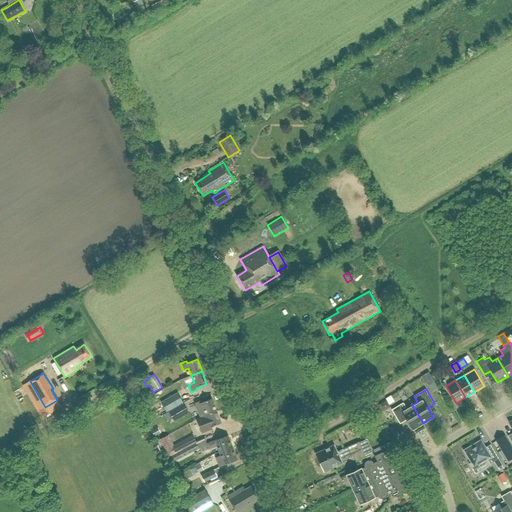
[(177,393),(161,402),(166,412),(183,402),(177,393)]
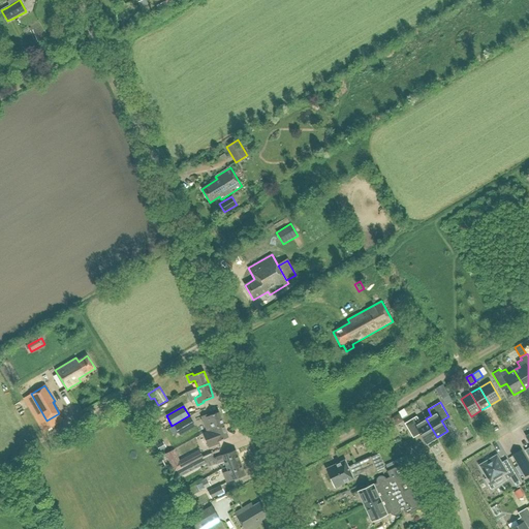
[(205,424),(207,431),(213,429),(223,425),(219,412),(209,416),(208,414),(201,416),(205,424)]
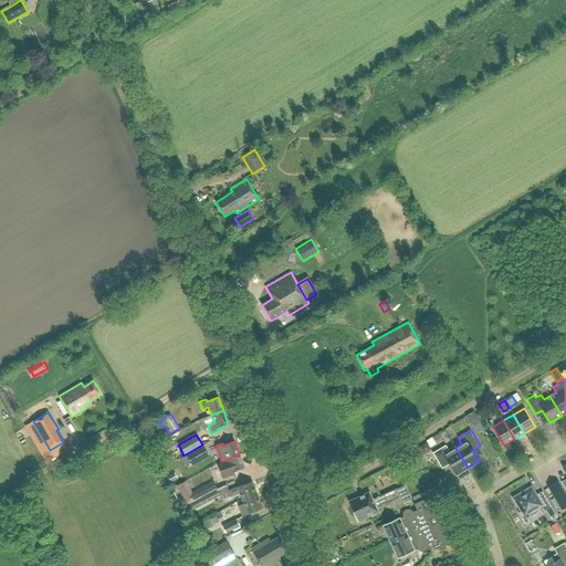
[(428,442),(419,447),(425,454),(432,450),(428,442)]
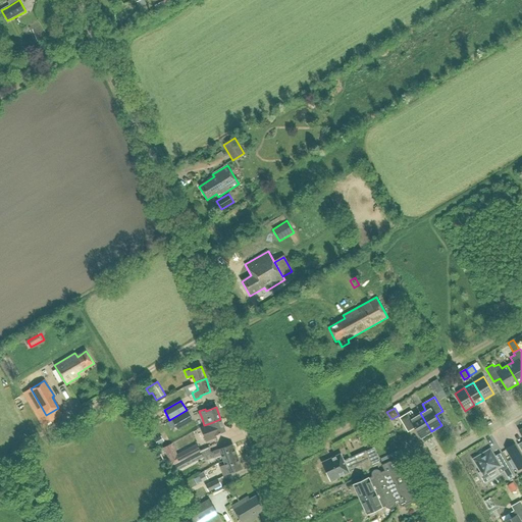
[(407,429),(413,426),(420,437),(431,431),(420,413),(414,416),(411,411),(399,418),(408,432),(407,429)]
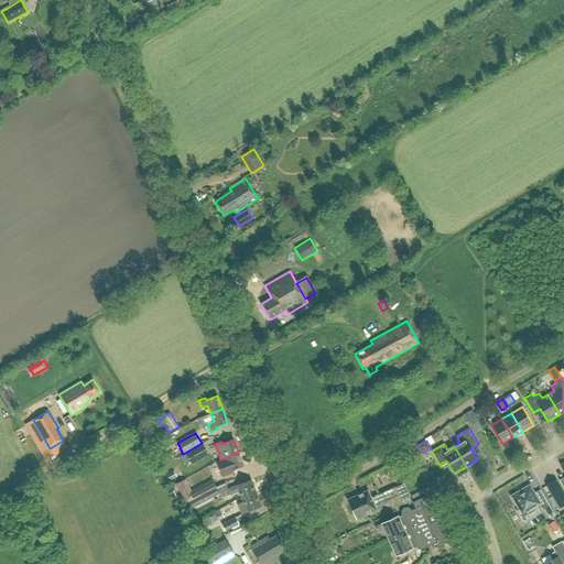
[(202,445),(186,454),(193,464),(208,455),(202,445)]
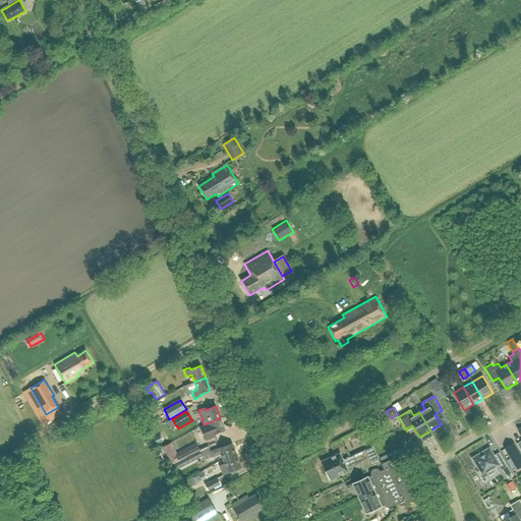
[(206,440),(210,439),(216,437),(215,435),(225,430),(220,418),(210,422),(204,424),(200,426),(206,440)]
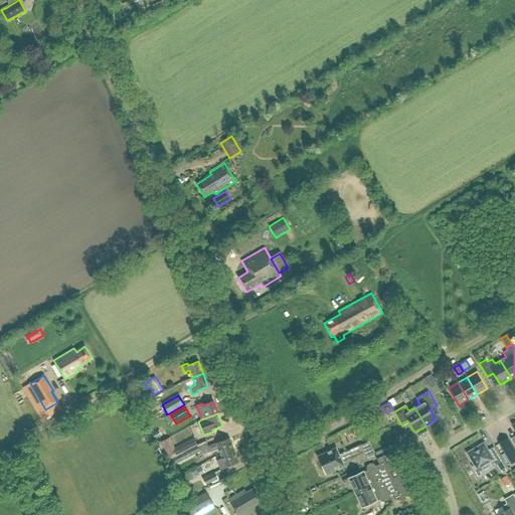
[(246,436),(253,434),(248,420),(242,423),(246,436)]
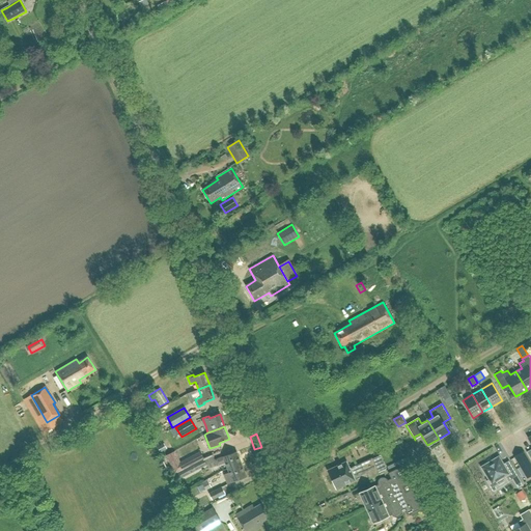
[(160,453),(167,449),(164,443),(157,447),(160,453)]
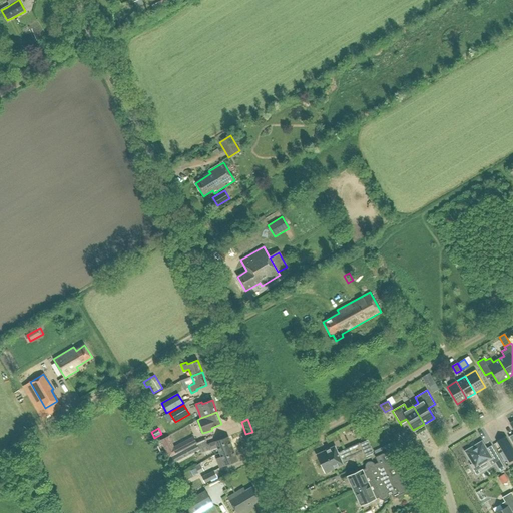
[(488,444),(495,441),(490,432),(483,436),(488,444)]
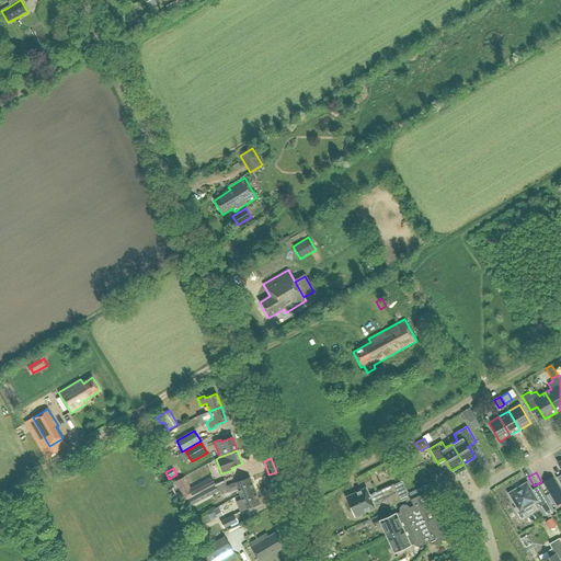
[(184,477),(175,482),(185,501),(215,484),(210,477),(191,488),(184,477)]
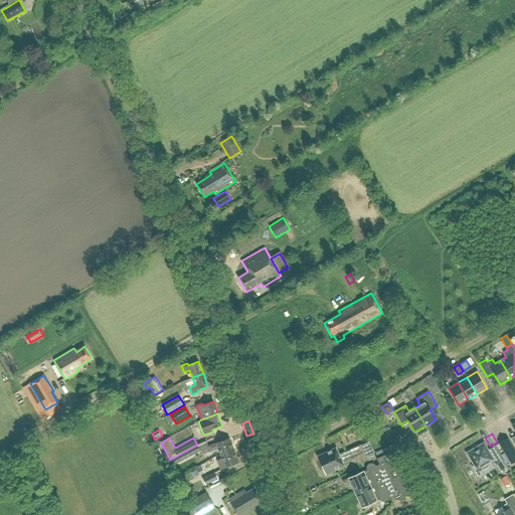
[(220,456),(234,451),(229,438),(208,446),(210,452),(218,449),(220,456)]
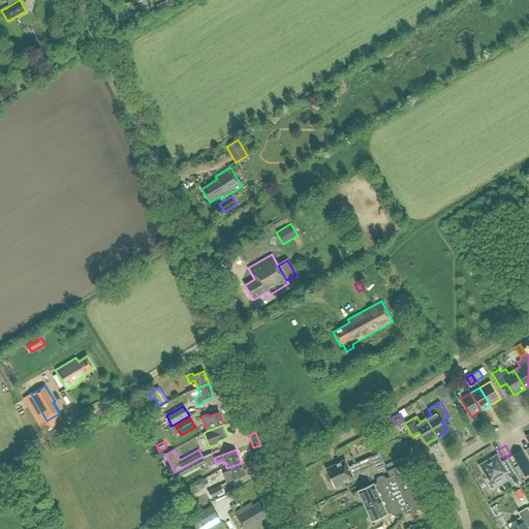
[(528,462),(521,449),(511,455),(525,477),(528,474),(528,462)]
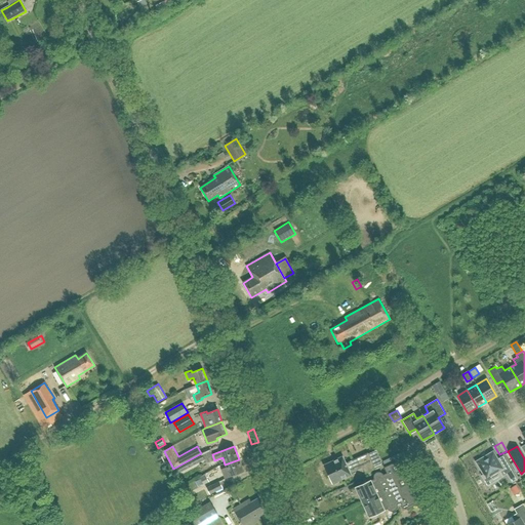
[(502,477),(512,471),(503,457),(498,460),(493,451),(475,461),(486,479),(499,472),(502,477)]
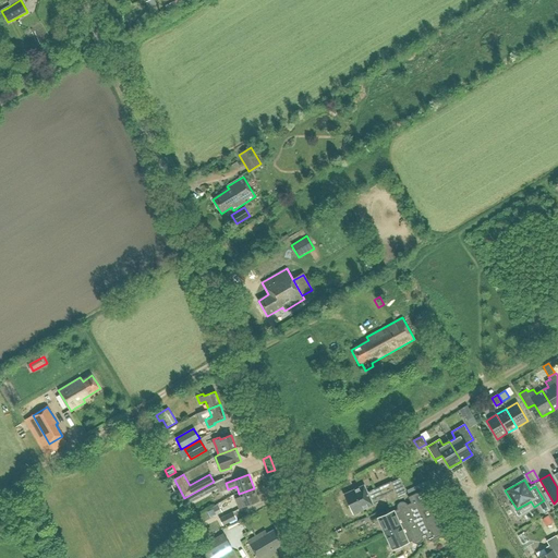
[(214,482),(193,494),(184,498),(187,504),(217,488),(214,482)]
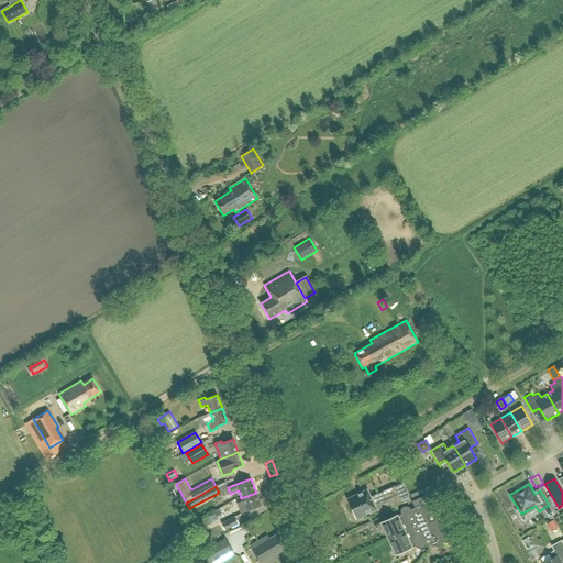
[(390,506),(401,501),(394,486),(371,497),(367,489),(348,498),(354,512),(353,514),(355,519),(357,519),(363,517),(362,516),(376,509),(375,507),(388,500),(390,506)]
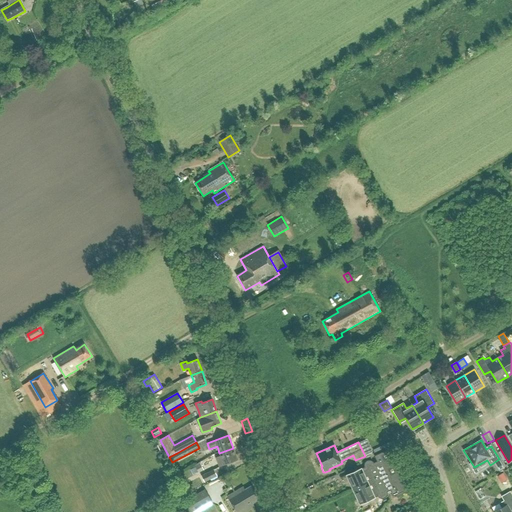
[(364,466),(364,467),(359,470),(347,476),(360,504),(372,498),(378,496),(378,497),(379,497),(379,498),(380,498),(381,498),(381,499),(382,499),(383,499),(384,498),(385,498),(386,497),(386,496),(387,496),(387,495),(387,494),(387,493),(386,492),(390,490),(393,496),(396,494),(397,497),(413,490),(393,447),(374,456),(377,461),(373,463),(373,462),(372,462),(372,461),(371,461),(370,461),(370,460),(369,460),(368,460),(367,461),(366,461),(365,462),(365,463),(364,463),(364,464),(364,465),(364,466)]
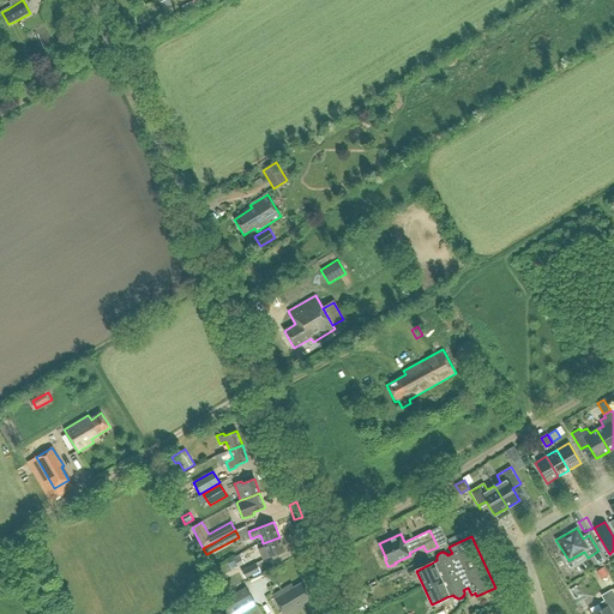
[(280,537),(263,543),(265,547),(259,549),(263,560),(284,552),(280,537)]
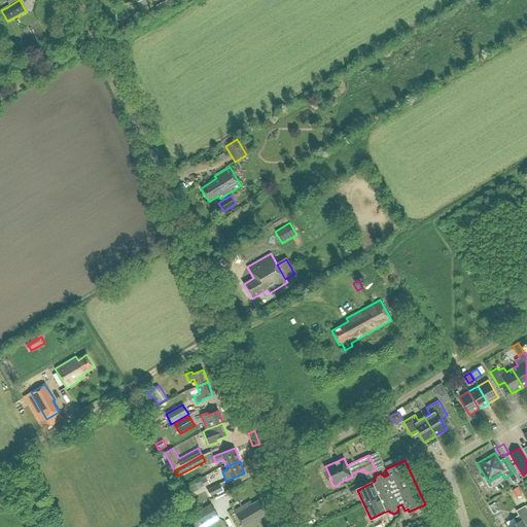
[(204,487),(210,484),(206,477),(201,480),(204,487)]
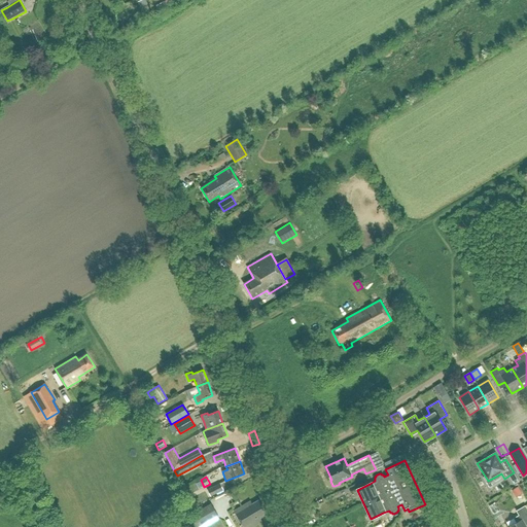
[(211,497),(223,490),(219,483),(207,490),(211,497)]
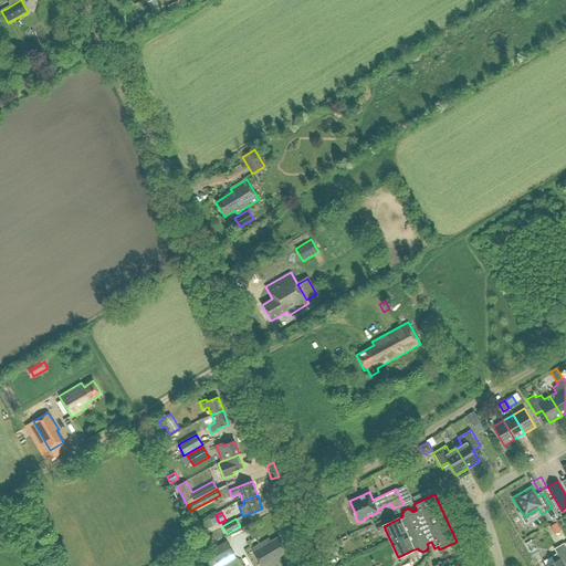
[(549,527),(554,534),(561,530),(556,523),(549,527)]
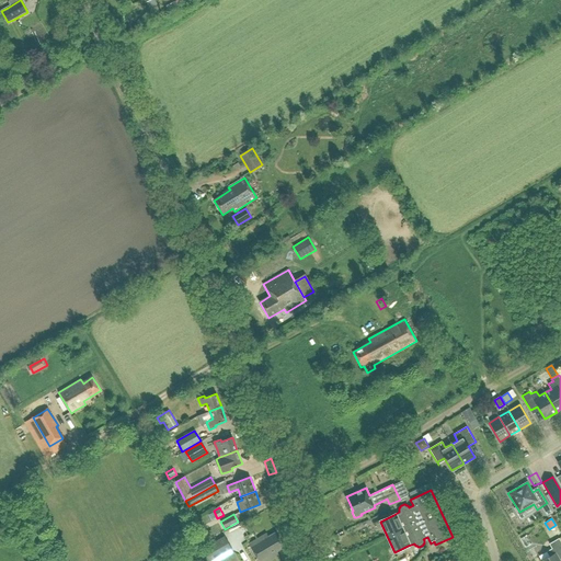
[(266,560),(274,557),(273,554),(285,547),(275,533),(268,537),(266,535),(250,545),(260,560),(266,560)]
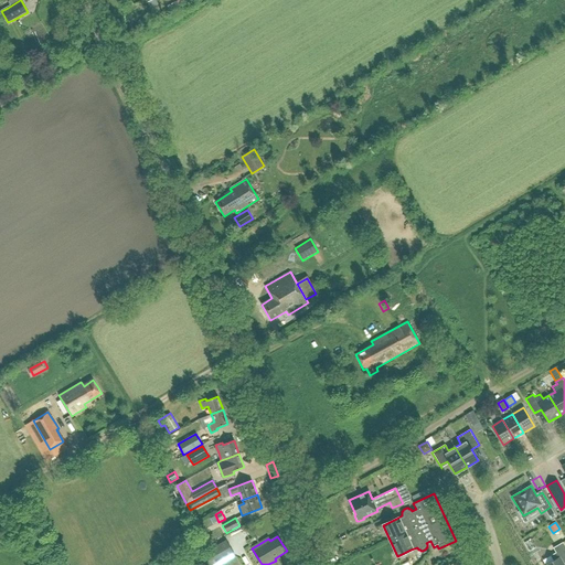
[(226,541),(204,554),(211,564),(212,564),(233,553),(226,541)]
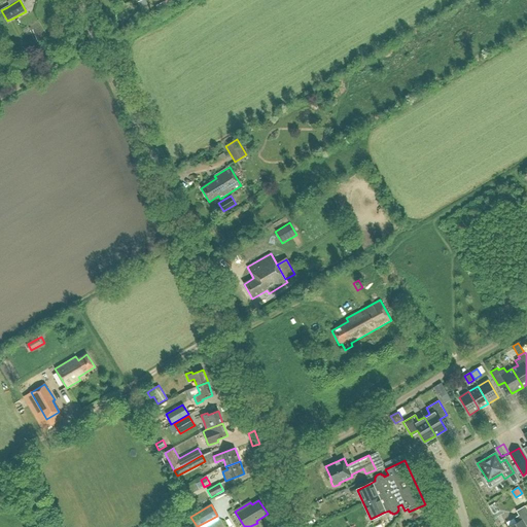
[(525,526),(526,526),(526,525),(526,508),(525,505),(516,511),(519,516),(514,519),(517,524),(510,526),(525,526)]
